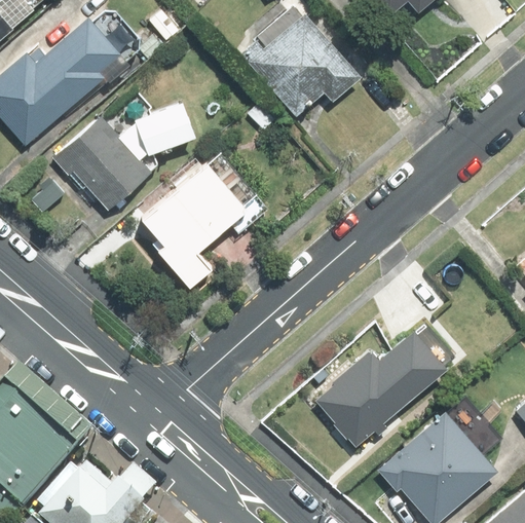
[(0,1),(1,0),(0,0),(0,40),(11,31),(0,16),(0,1)]
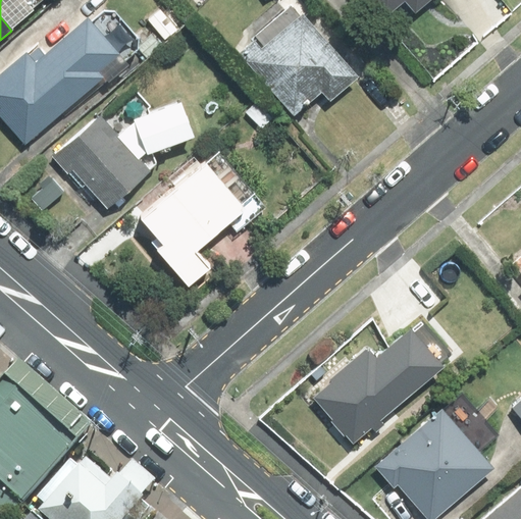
[(416,16),(433,0),(369,0),(371,3),(405,4),(416,16)]
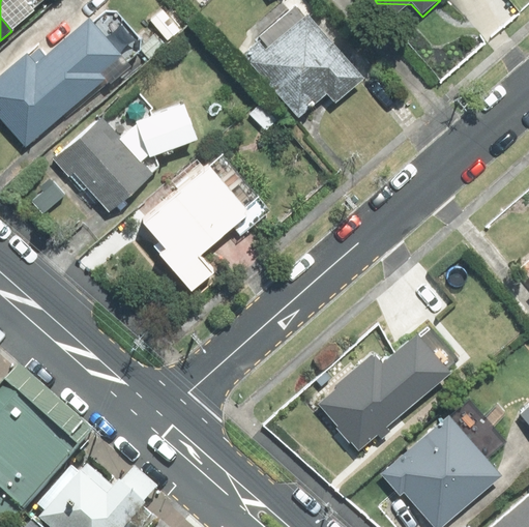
[(260,46),(247,56),(297,117),(327,92),(335,103),(362,81),(311,19),(267,55),(260,46)]
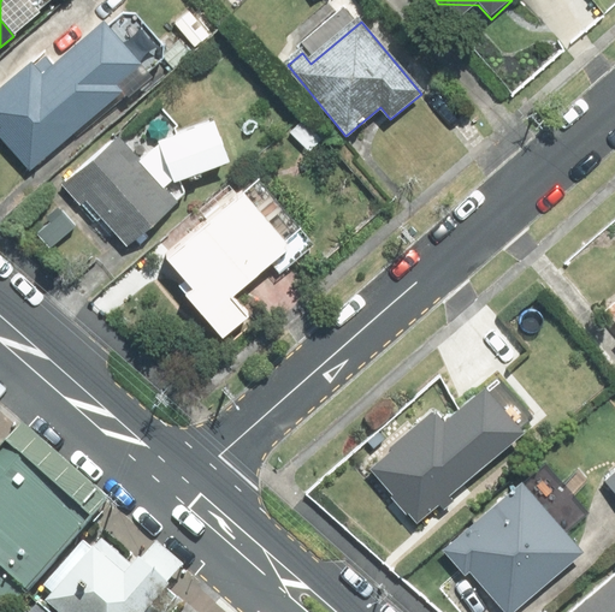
[(35,66),(0,95),(0,132),(31,170),(123,94),(116,85),(141,64),(107,24),(45,77),(35,66)]
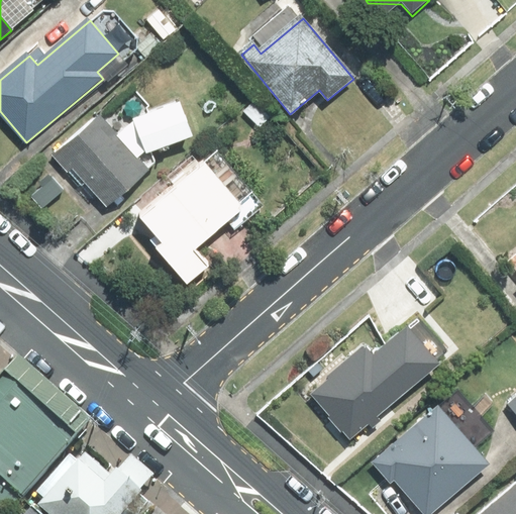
[(136,119),(137,121),(120,138),(101,117),(60,153),(108,207),(148,171),(138,159),(147,149),(148,152),(192,137),(180,104),(136,119)]
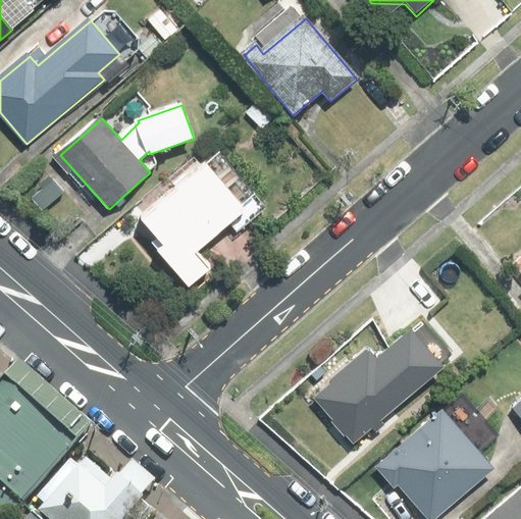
[(245,211),(207,166),(146,217),(155,228),(148,235),(191,286),(210,268),(197,252),(245,211)]
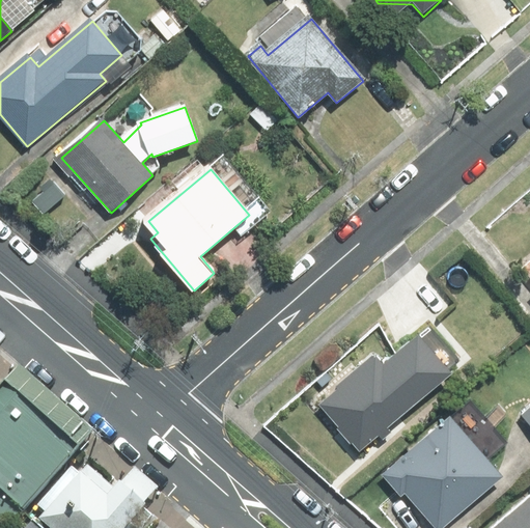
[(529,258),(520,268),(529,278),(529,295),(529,296),(529,258)]
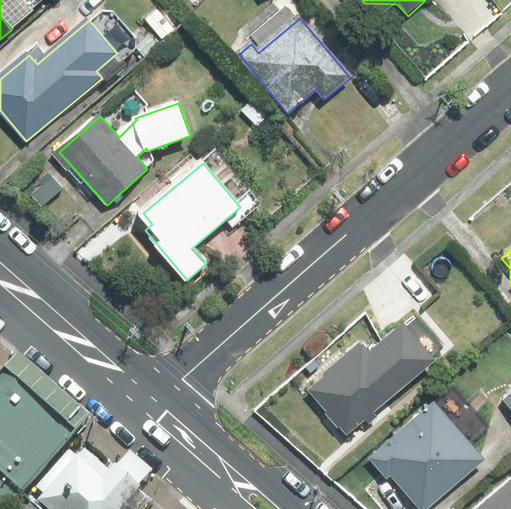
[(347,435),(436,358),(402,320),(368,349),(361,341),(306,389),(347,435)]
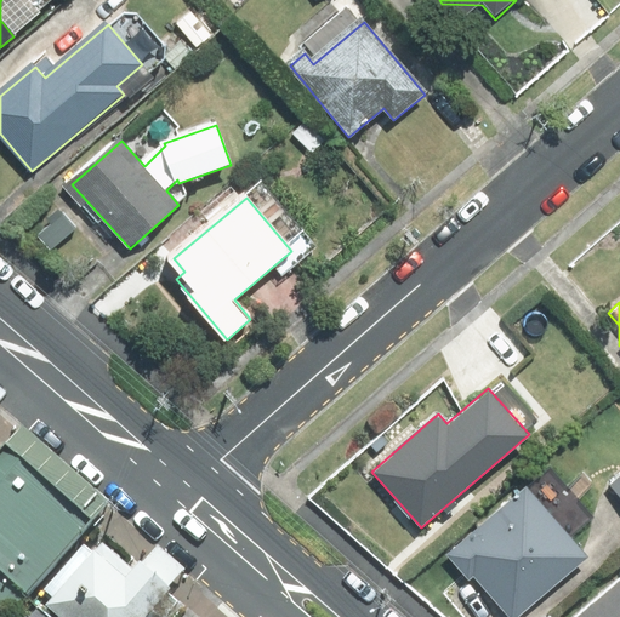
[(16,441),(0,460),(0,605),(10,615),(98,515),(16,441)]
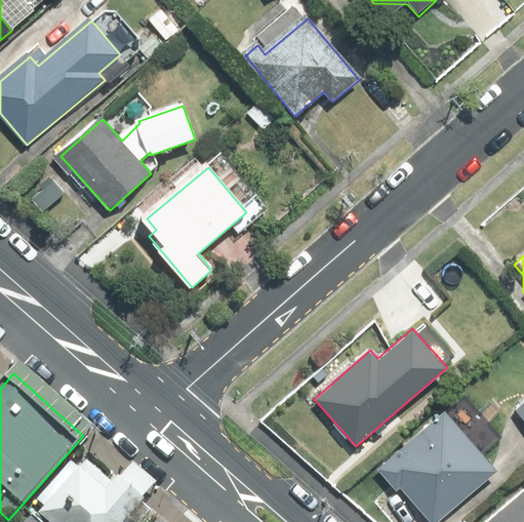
[(523,401),(515,409),(523,419),(523,401)]
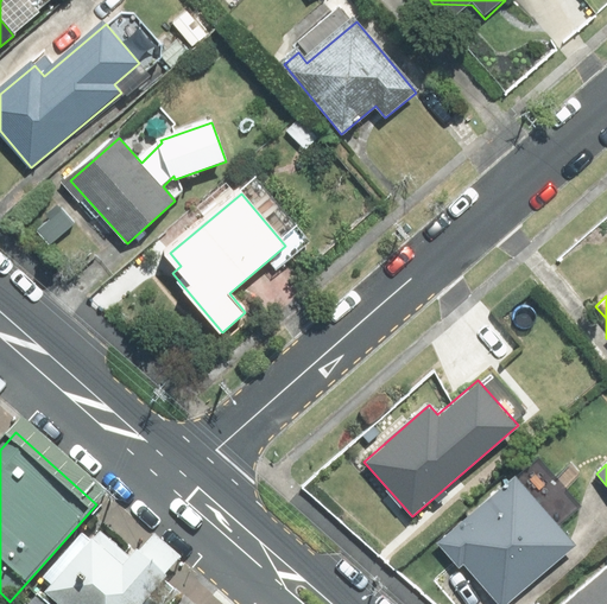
[(441,539),(497,603),(507,603),(576,544),(514,474),(441,539)]
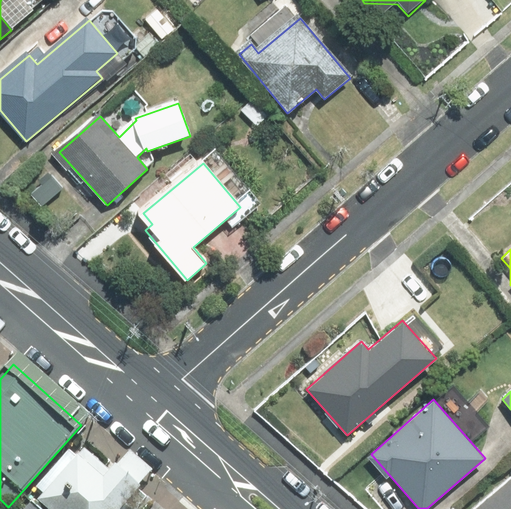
[(42,497),(37,503),(43,508),(124,508),(142,489),(116,467),(109,474),(84,451),(76,459),(69,453),(35,491),(42,497)]
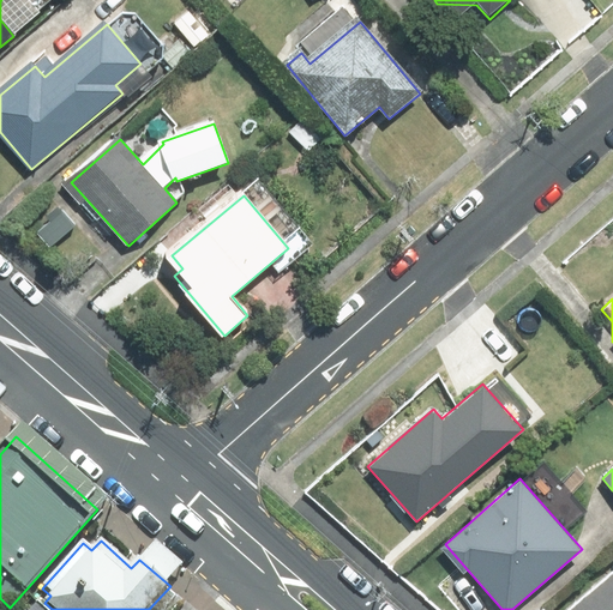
[(612,609),(612,569),(566,609),(544,609),(542,608),(540,609),(612,609)]
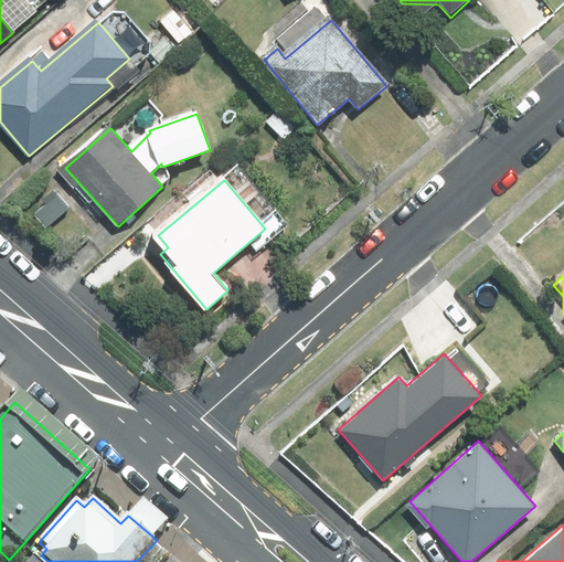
All buildings are outlined.
